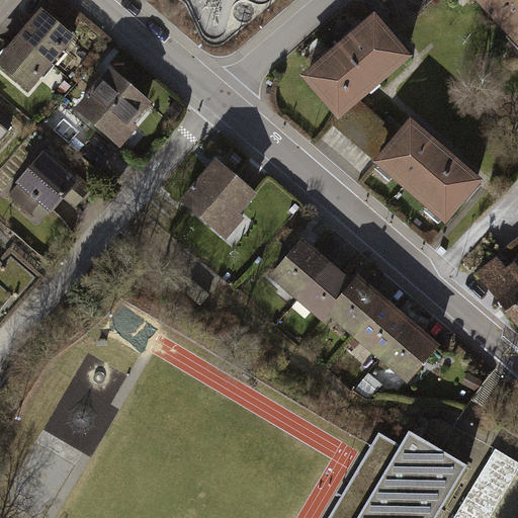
[(517,49),(517,0),(464,0),(514,53),(517,49)]
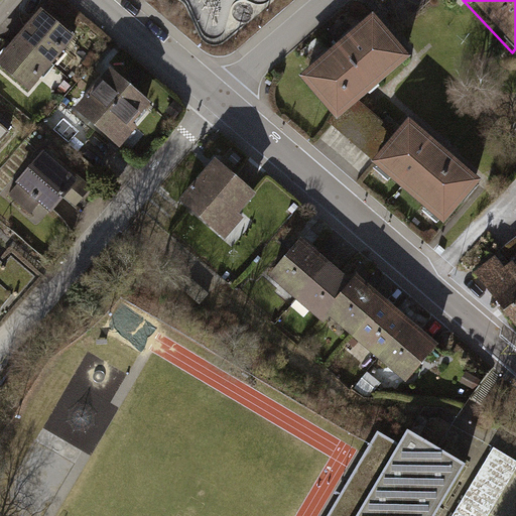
[(74,34),(38,5),(15,32),(53,65),(63,51),(60,49),(74,34)]
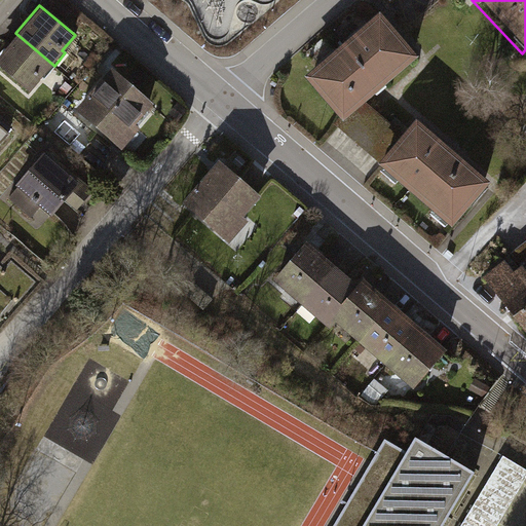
[(413,57),(373,7),(293,73),(333,121),(413,57)]
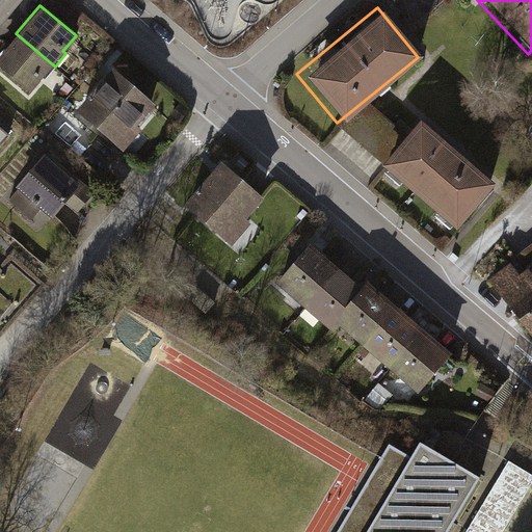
[(55,67),(16,33),(0,51),(0,67),(28,91),(41,77),(44,80),(55,67)]
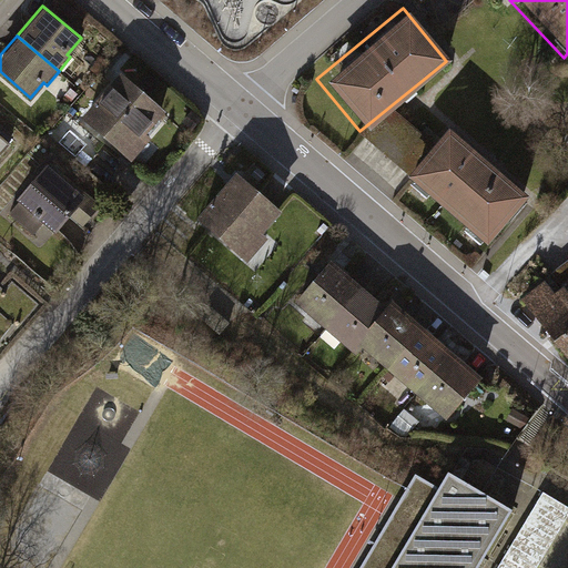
[(119,71),(80,117),(130,160),(150,138),(144,132),(164,110),(119,71)]
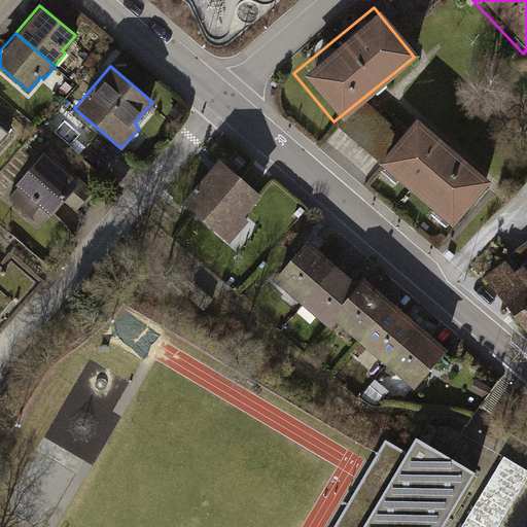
[(484,177),(410,114),(367,164),(442,226),(484,177)]
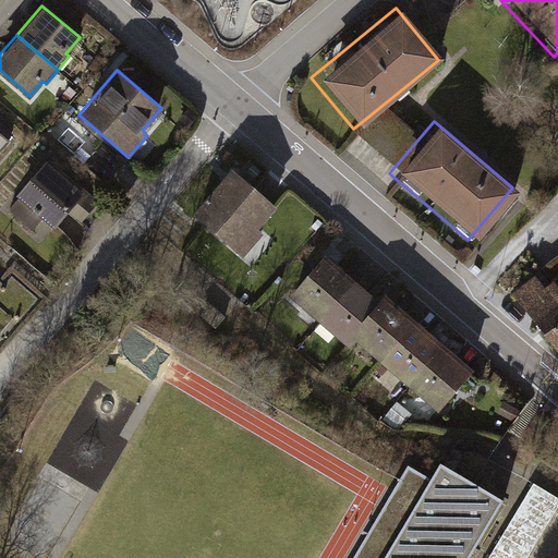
[(41,221),(53,231),(86,194),(47,160),(15,195),(19,198),(10,209),(33,230),(41,221)]
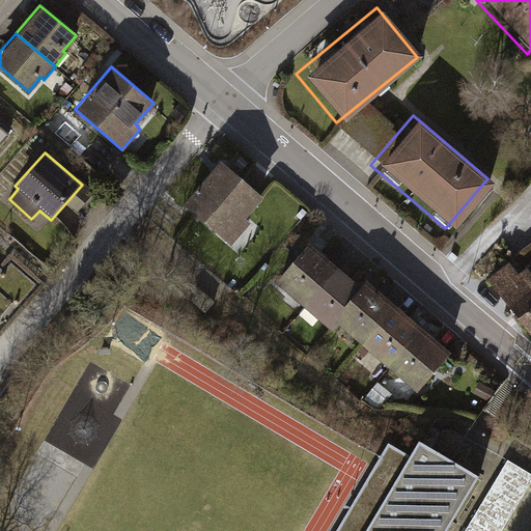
[(262,196),(220,159),(182,203),(230,245),(250,222),(244,217),(262,196)]
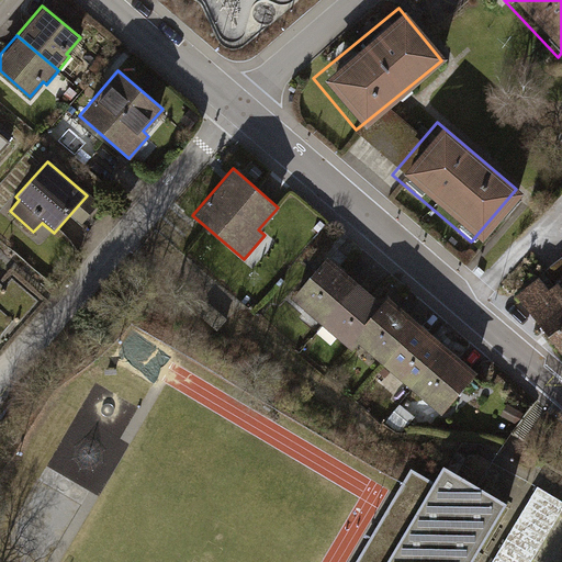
[(322,321),(355,281),(327,257),(293,296),(322,321)]
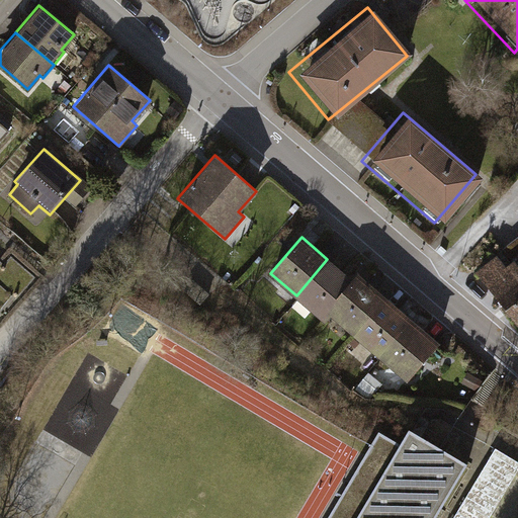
[(510,260),(517,270),(517,244),(505,254),(510,260)]
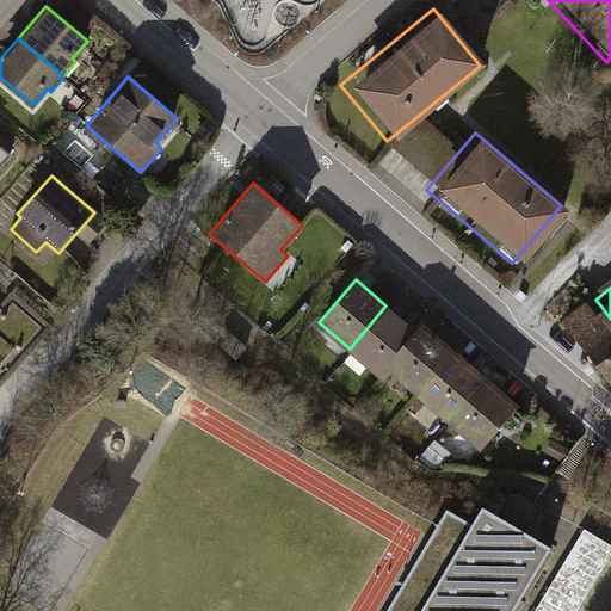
[(581,301),(557,320),(610,387),(610,319),(602,307),(591,315),(581,301)]
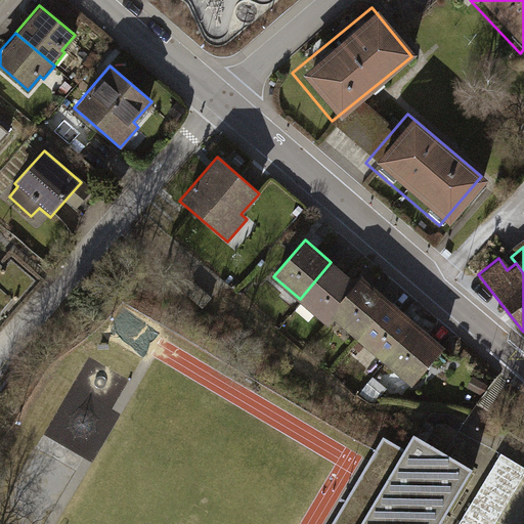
[(300,299),(325,320),(331,315),(357,285),(331,262),(300,299)]
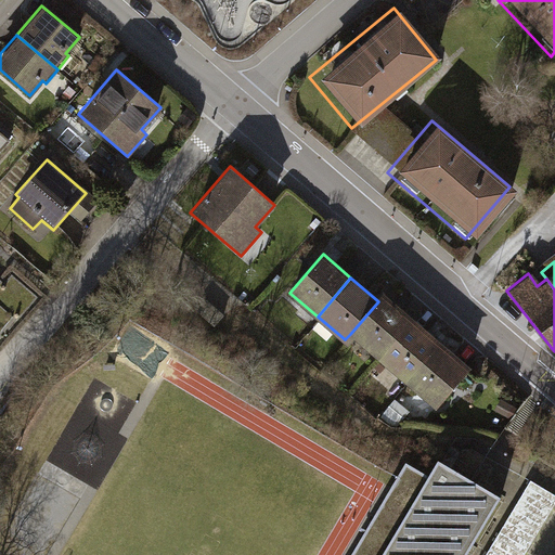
[(378,357),(412,318),(385,294),(378,301),(350,334),(378,357)]
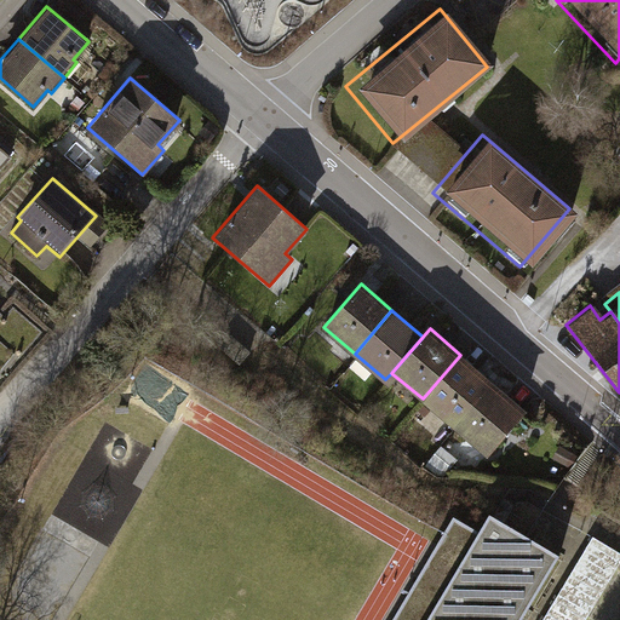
[(460,355),(423,399),(453,425),(492,382),(460,355)]
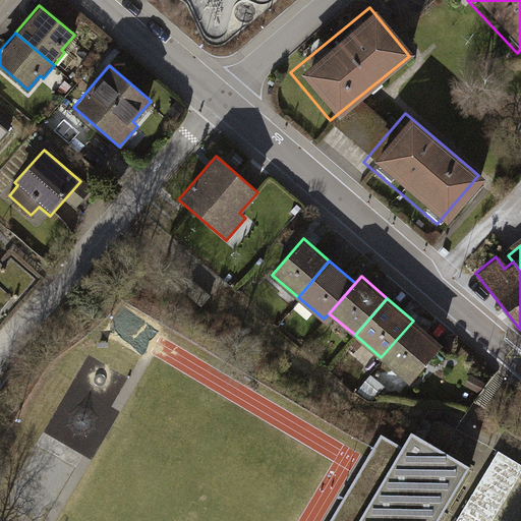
[(440,344),(413,321),(381,357),(408,381),(440,344)]
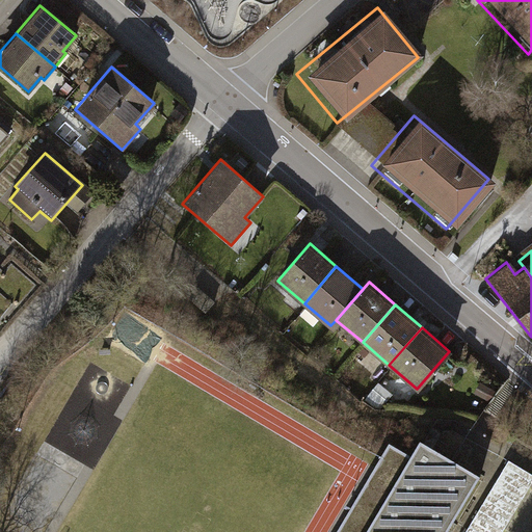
[(453,460),(419,441),(409,455),(389,443),(336,531),(446,531),(479,476),(453,460)]
